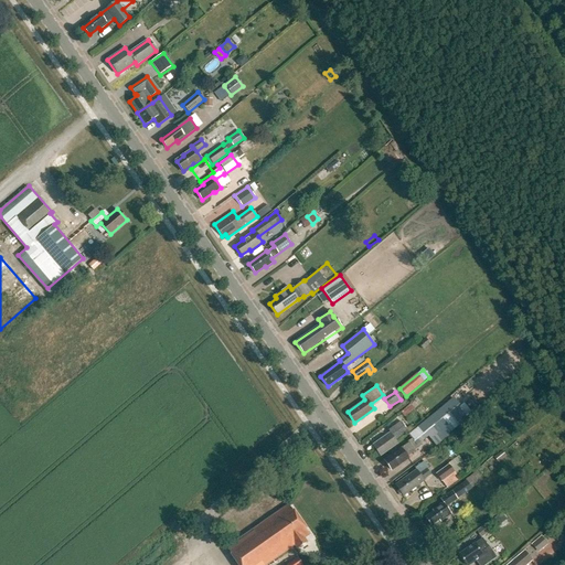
[(401,446),(391,454),(392,455),(384,459),(392,470),(408,457),(409,459),(417,454),(414,449),(420,446),(419,444),(427,438),(434,447),(448,436),(447,435),(467,418),(457,406),(460,404),(455,396),(406,436),(409,440),(401,446)]
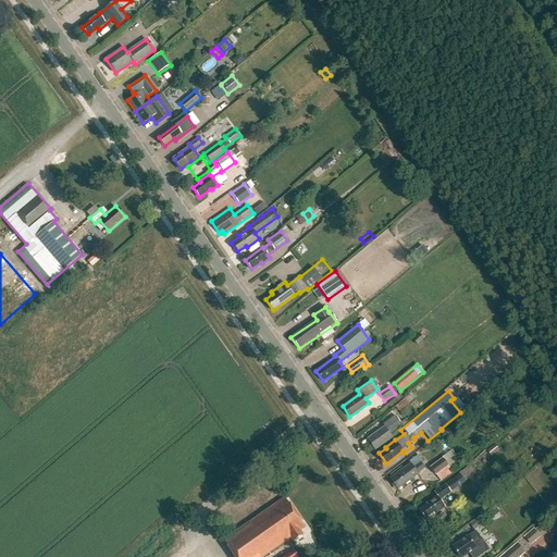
[(395,407),(398,411),(408,404),(415,398),(410,393),(404,399),(395,407)]
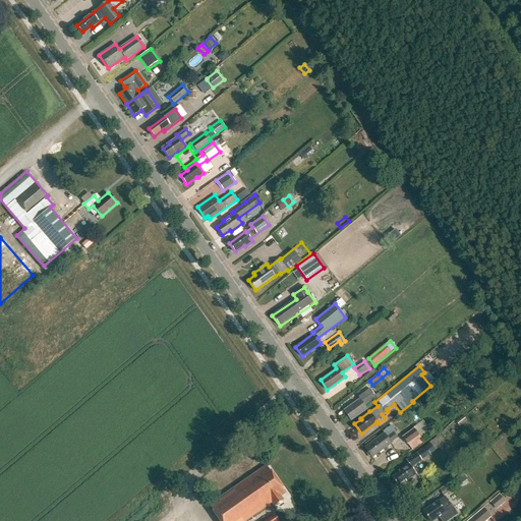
[(364,405),(375,397),(369,389),(358,397),(359,399),(343,410),(350,420),(366,409),(364,405)]
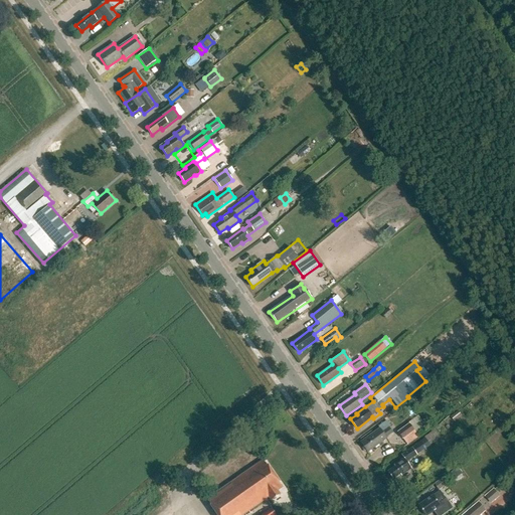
[(409,421),(397,430),(400,435),(410,428),(408,426),(411,424),(409,421)]
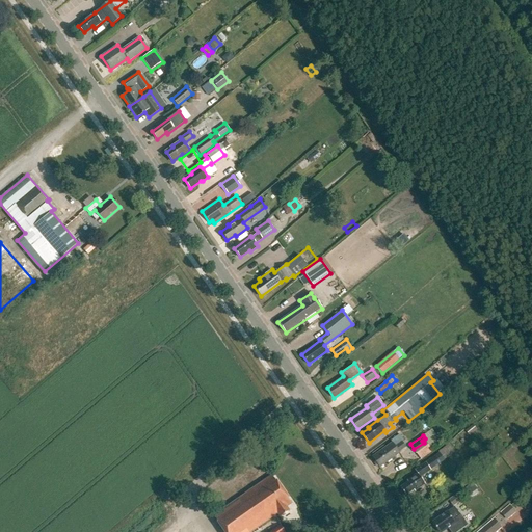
[(400,452),(399,451),(405,447),(402,441),(395,446),(392,442),(372,456),(380,467),(400,452)]
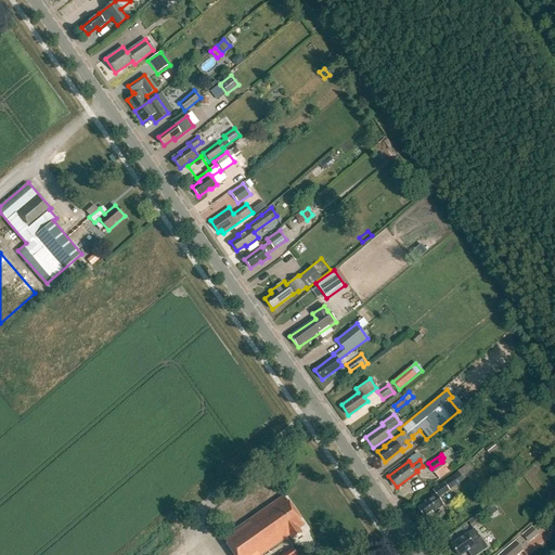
[(438,497),(463,479),(459,473),(453,476),(453,475),(443,482),(433,490),(435,493),(424,501),(425,502),(417,507),(423,516),(430,511),(431,512),(443,504),(438,497)]
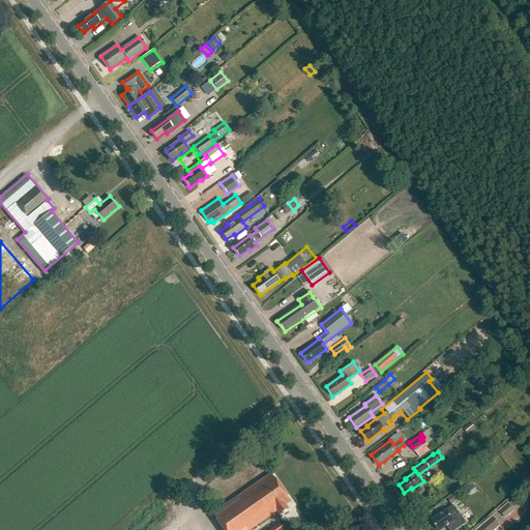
[(395,470),(405,469),(403,457),(393,459),(395,470)]
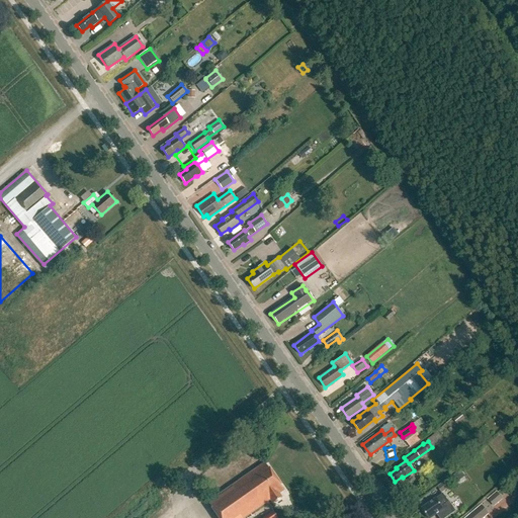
[(207,503),(218,517),(244,517),(270,500),(273,504),(281,498),(277,493),(282,490),(264,463),(207,503)]
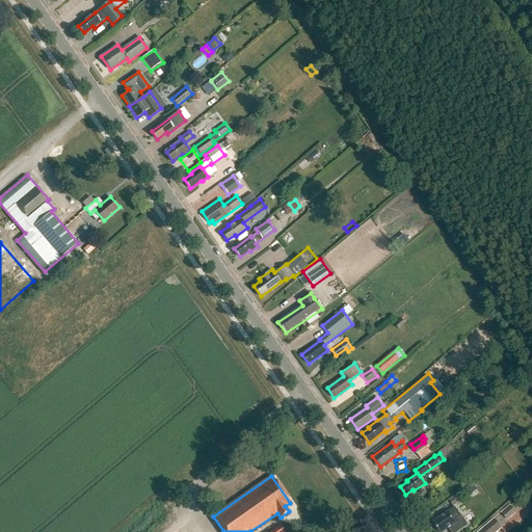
[(474,482),(467,487),(472,495),(479,488),(474,482)]
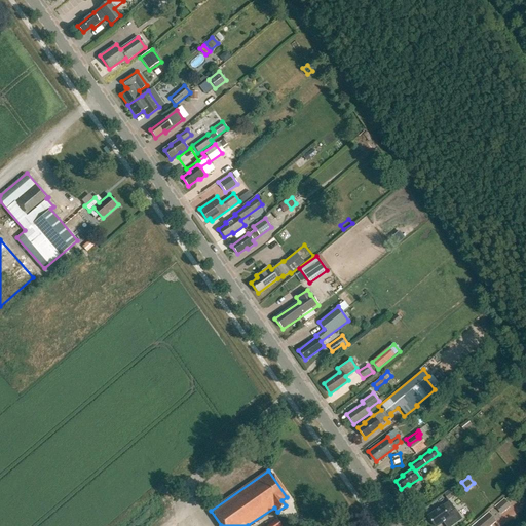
[(453,487),(444,493),(448,499),(457,493),(453,487)]
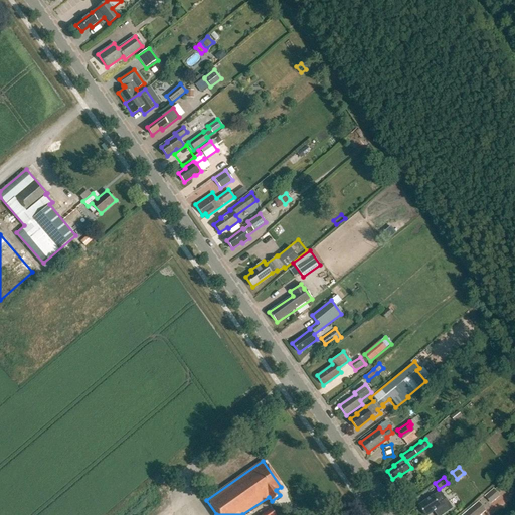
[(486,496),(492,503),(501,496),(495,488),(486,496)]
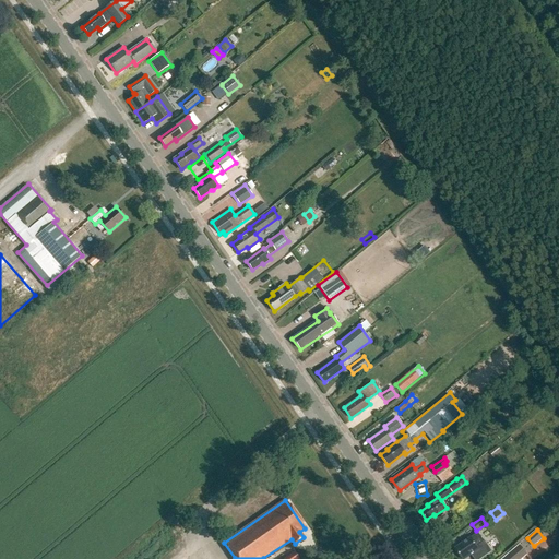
[(463,558),(464,558),(471,555),(473,558),(479,558),(490,551),(483,540),(477,533),(455,547),(463,558)]
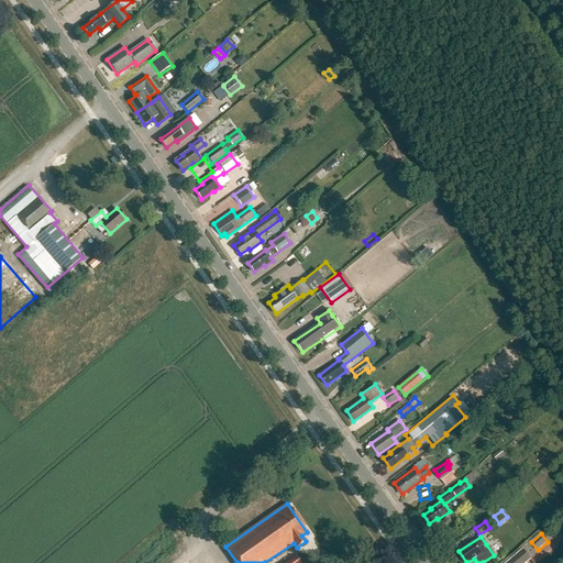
[(523,562),(530,558),(522,550),(506,562),(523,562)]
